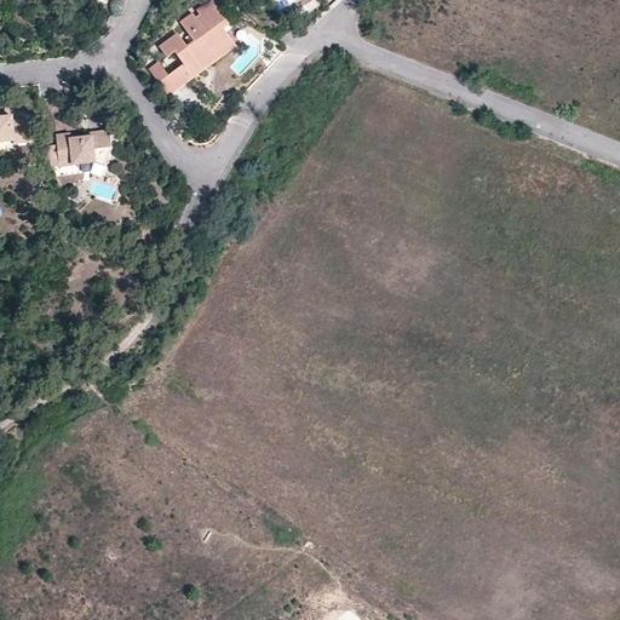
[(220,22),(227,17),(213,0),(211,0),(199,10),(201,13),(197,17),(194,13),(183,21),(196,40),(189,46),(178,33),(161,45),(168,55),(176,50),(187,63),(170,75),(178,87),(204,69),(197,61),(230,38),(223,28),(220,22)]
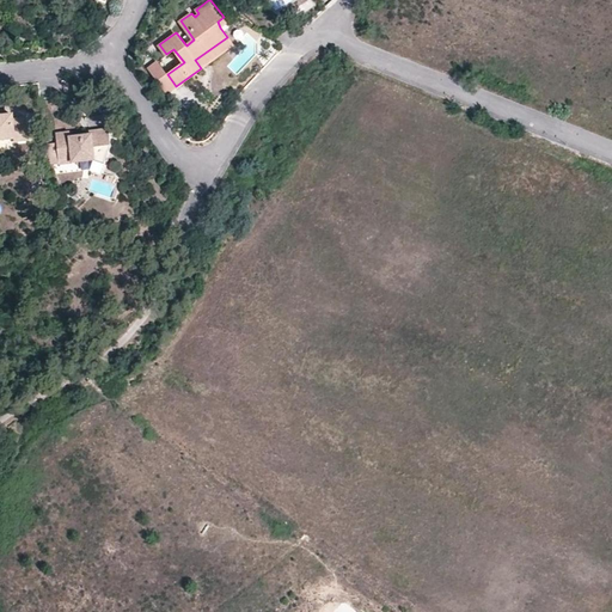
[(110,25),(115,16),(108,12),(103,23),(110,25)]
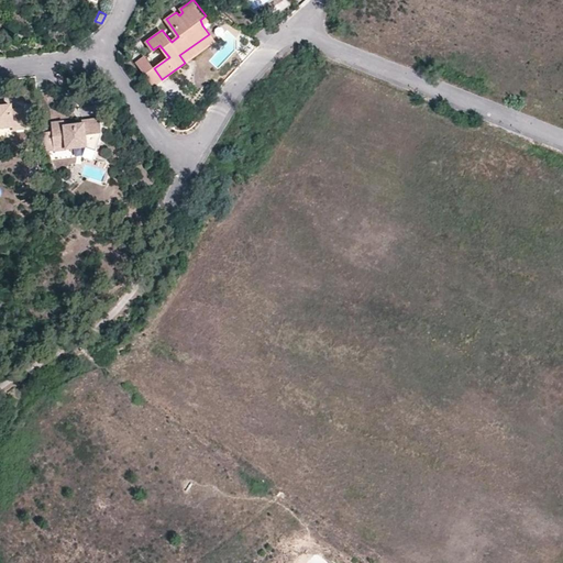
[(209,21),(206,15),(200,20),(202,25),(209,21)]
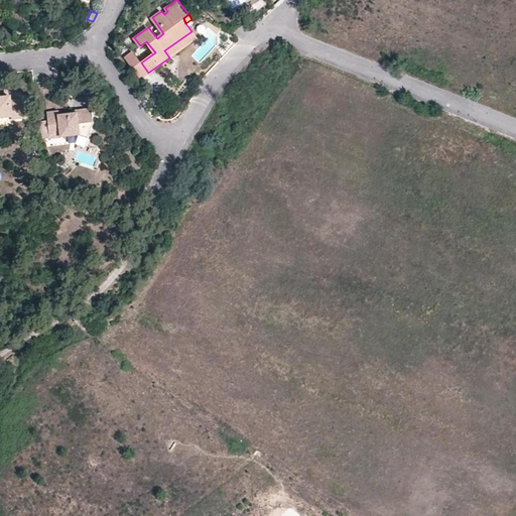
[(197,38),(191,31),(164,50),(169,57),(197,38)]
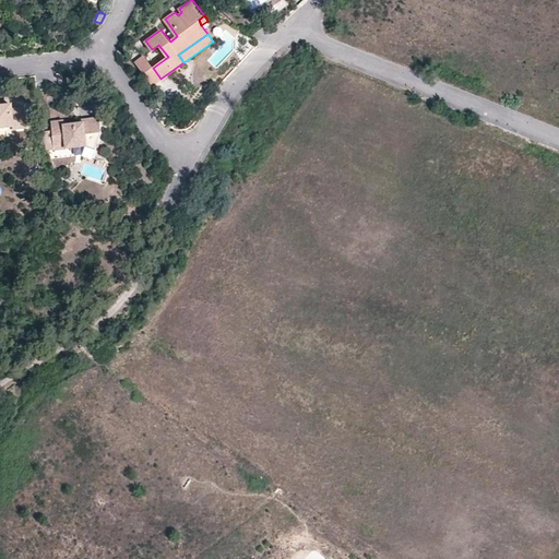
[(161,79),(153,68),(144,56),(135,61),(153,84),(161,79)]
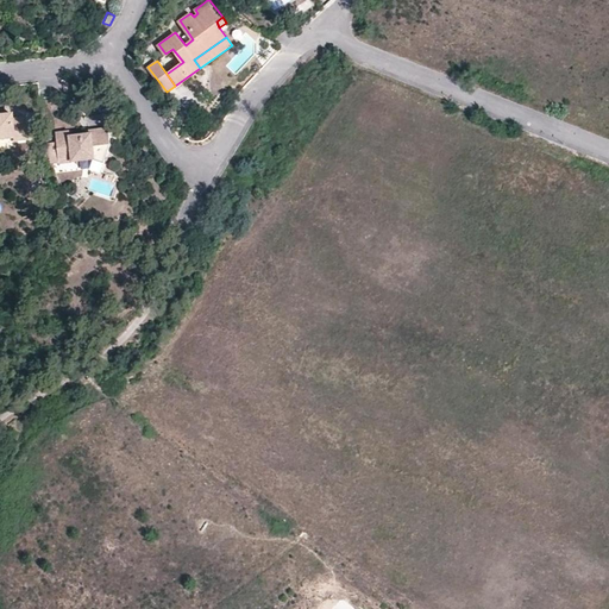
[(0,138),(14,137),(14,139),(30,138),(29,117),(13,118),(13,113),(0,113),(0,138)]
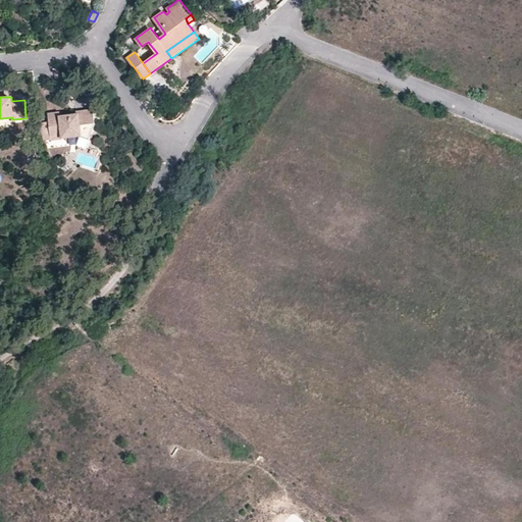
[(49,113),(51,135),(72,133),(83,136),(91,138),(95,121),(94,109),(74,110),(74,113),(60,115),(60,111),(49,113)]
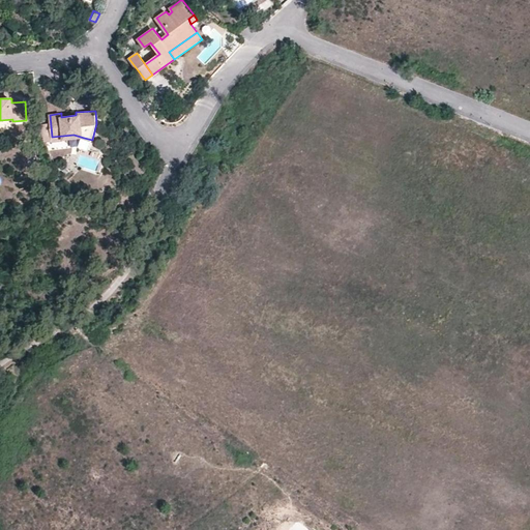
[(43,143),(51,142),(49,130),(42,131),(43,143)]
